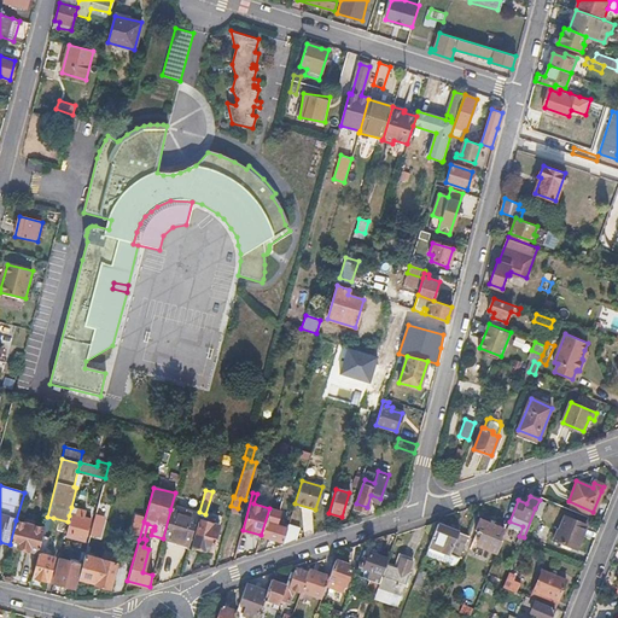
[(100,499),(97,513),(106,516),(110,501),(100,499)]
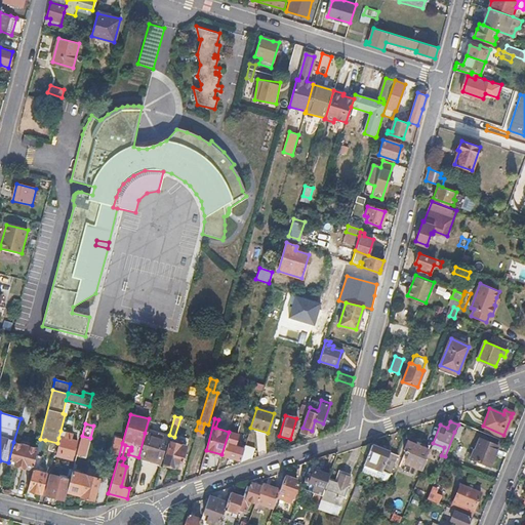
[(463,427),(458,425),(454,432),(459,434),(463,427)]
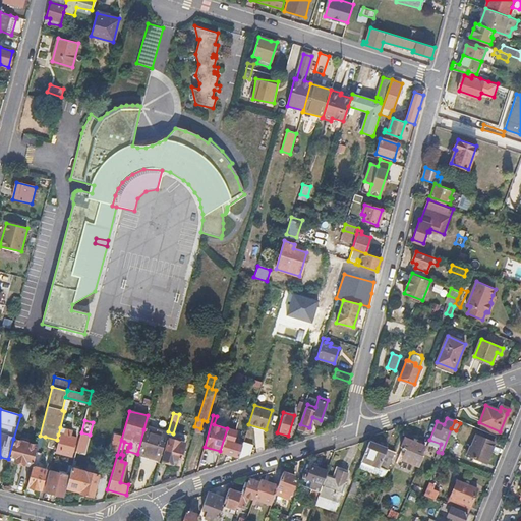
[(70,437),(72,430),(60,427),(58,435),(60,435),(56,452),(72,456),(76,439),(70,437)]
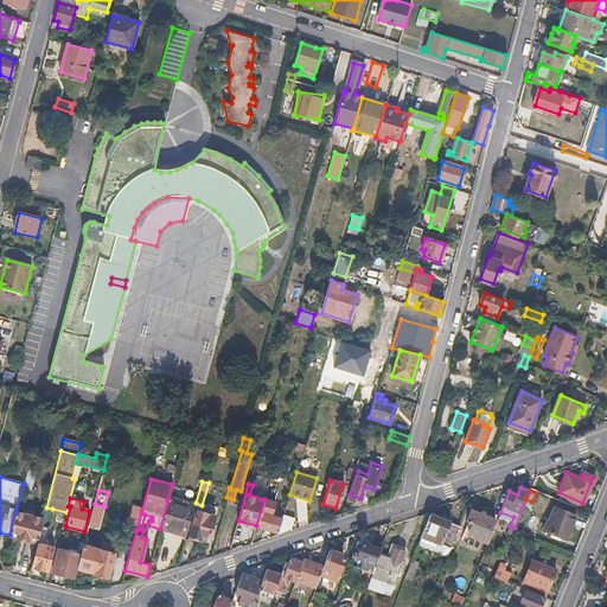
[(273,502),(264,499),(256,525),(278,532),(282,518),(278,517),(279,515),(270,512),(273,502)]
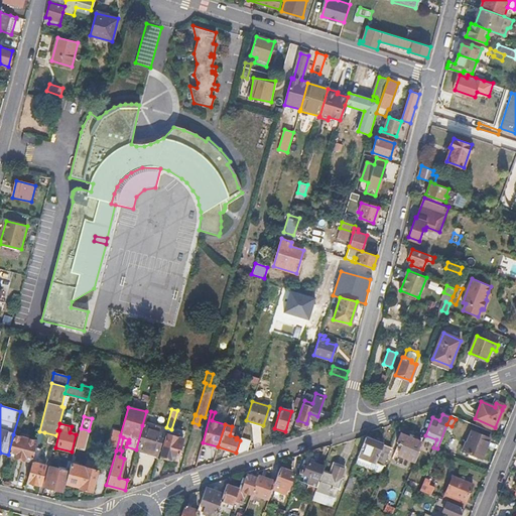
[(142,425),(136,449),(157,456),(164,429),(154,426),(154,428),(142,425)]
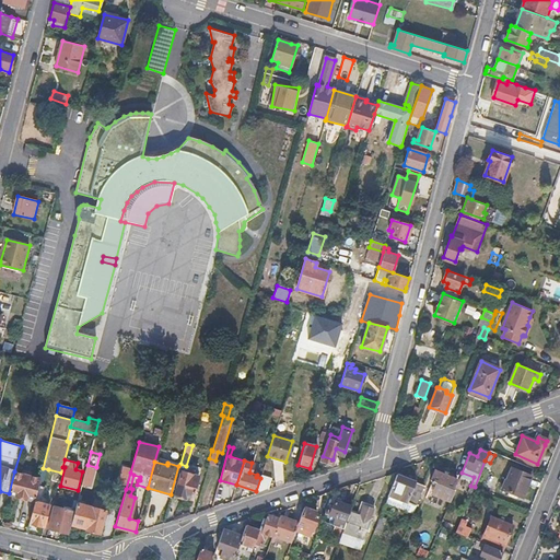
[(96,467),(88,465),(82,485),(96,489),(102,469),(96,467)]
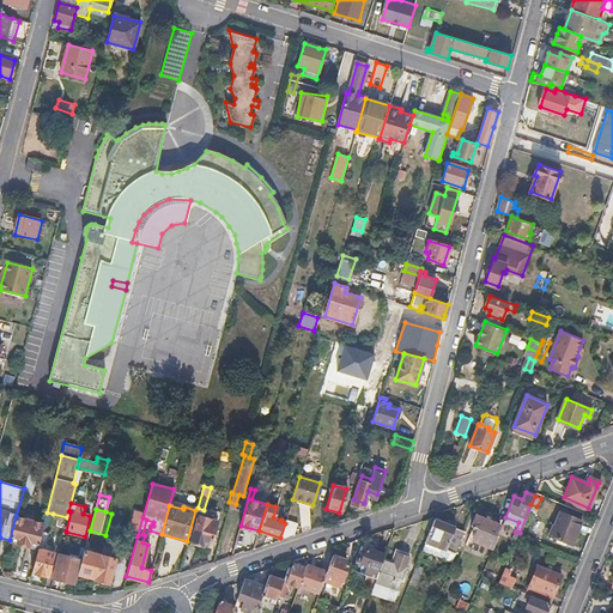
[(554,525),(551,534),(572,542),(582,520),(562,511),(557,526),(554,525)]
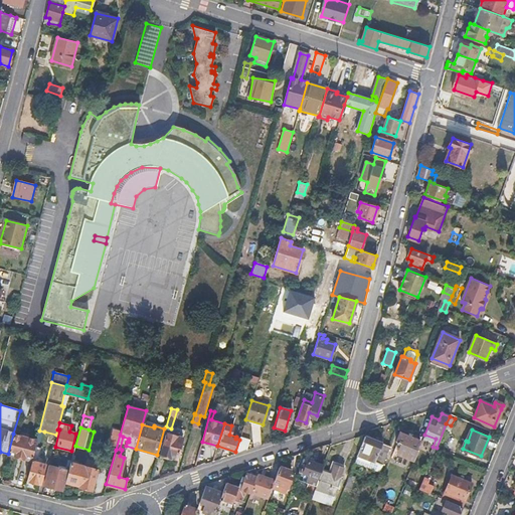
[(44,432),(39,431),(36,440),(35,446),(40,447),(44,432)]
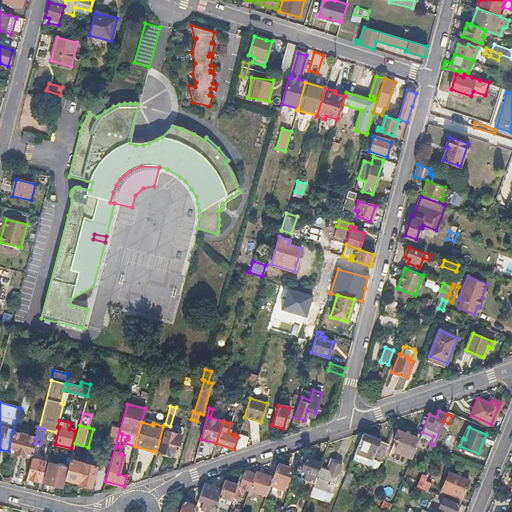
[(397,429),(393,439),(399,442),(395,451),(412,458),(416,447),(414,446),(417,438),(397,429)]
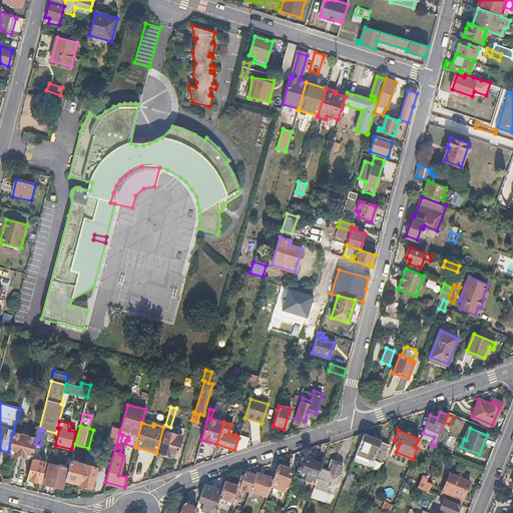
[(108,447),(115,448),(119,433),(112,431),(108,447)]
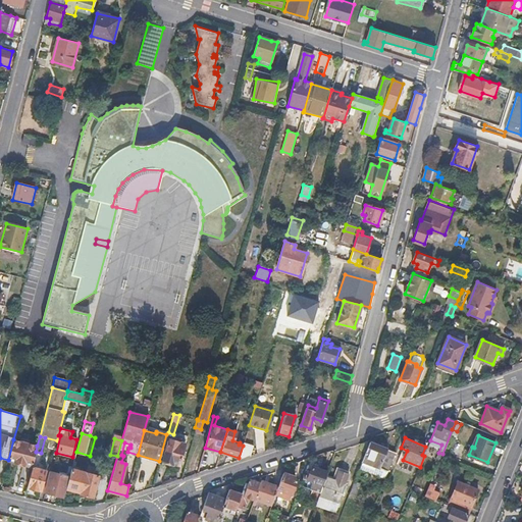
[(13,439),(8,460),(32,467),(36,452),(37,446),(13,439)]
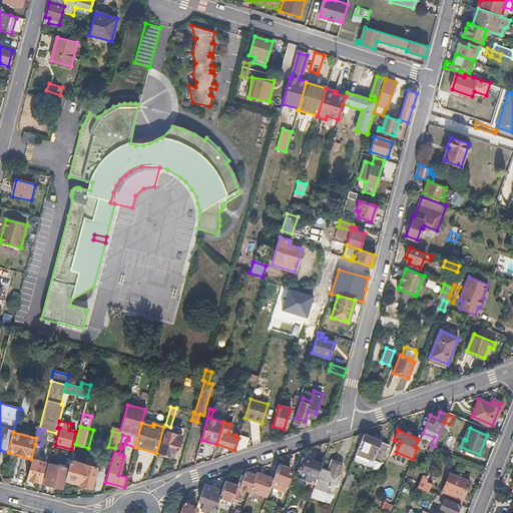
[(174,458),(180,437),(165,433),(159,455),(168,457),(168,456),(174,458)]
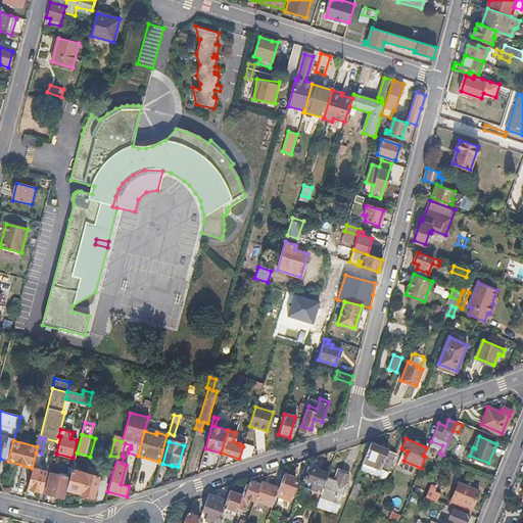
[(370,442),(363,462),(388,472),(395,453),(370,442)]
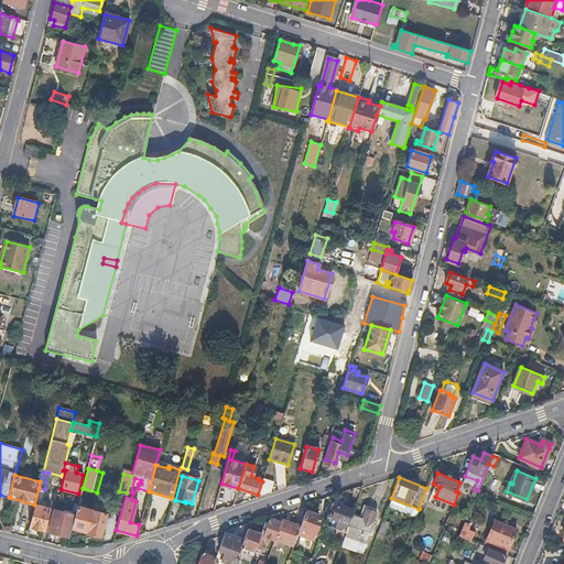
[(262,479),(262,481),(258,495),(257,497),(269,492),(272,481),(262,479)]
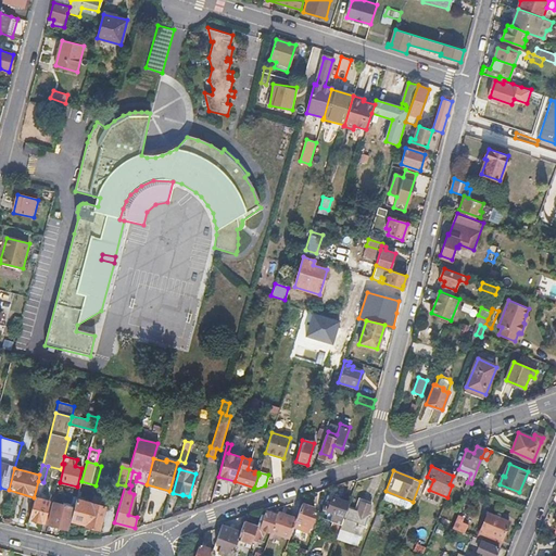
[(43,482),(38,481),(34,497),(28,519),(43,523),(50,498),(47,497),(47,501),(40,498),(45,483),(43,482)]
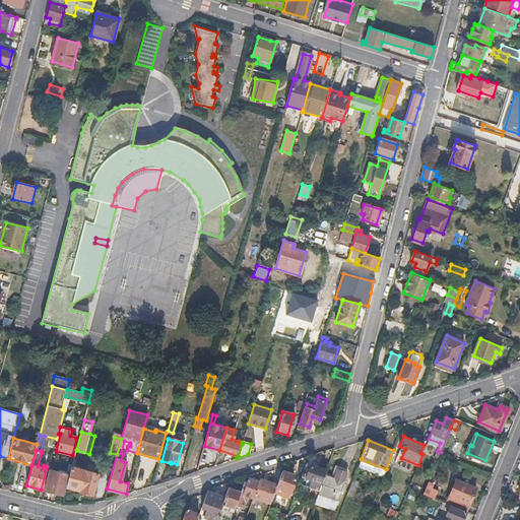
[(104,459),(95,457),(93,465),(102,467),(104,459)]
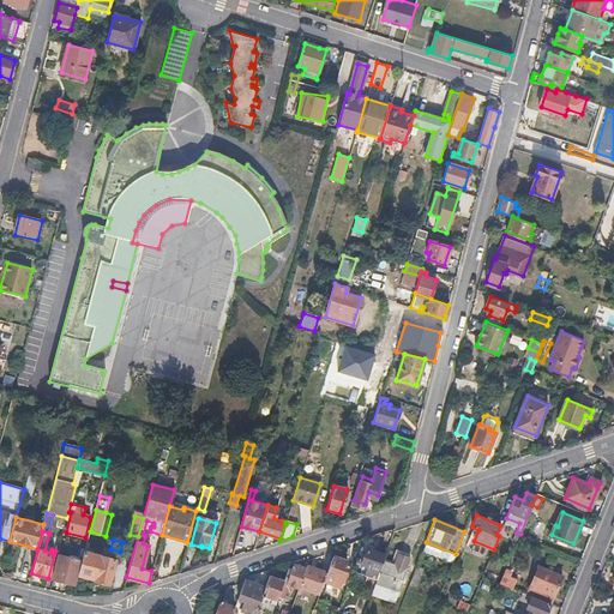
[(456,554),(426,542),(422,552),(452,563),(456,554)]
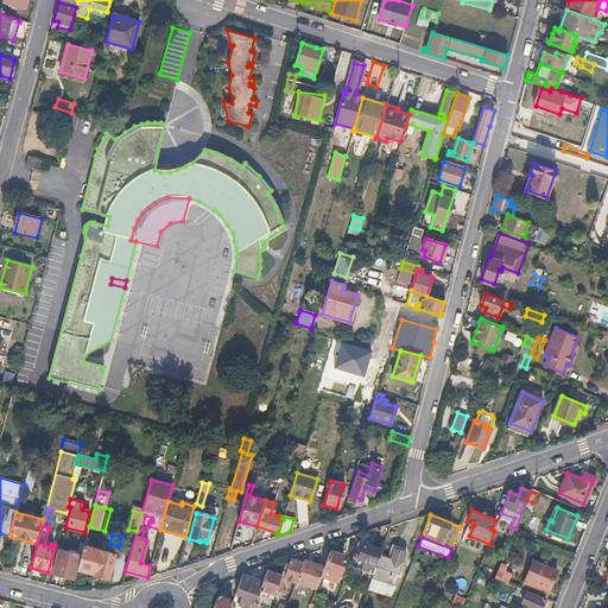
[(373,574),(379,556),(381,549),(363,542),(360,552),(358,551),(355,557),(367,562),(363,570),(373,574)]
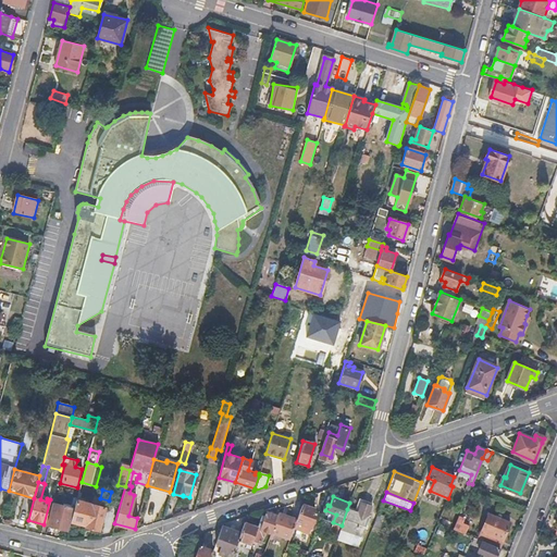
[(76,500),(75,505),(71,522),(87,527),(86,528),(99,531),(106,508),(76,500)]
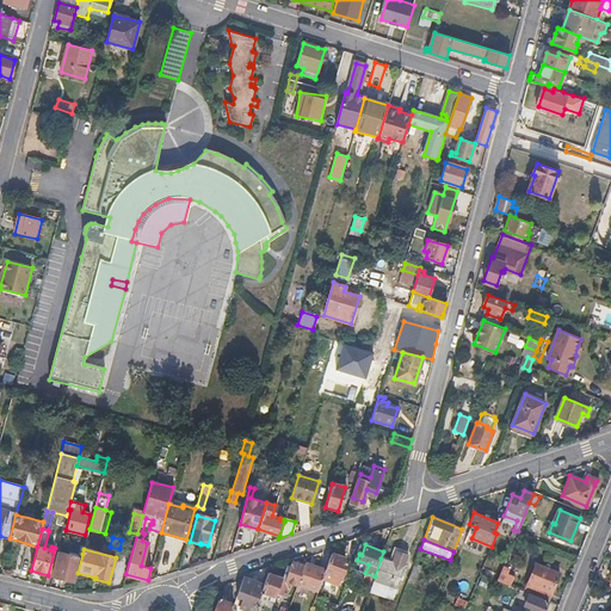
[(393,563),(381,559),(375,576),(370,588),(393,598),(409,554),(397,550),(393,563)]
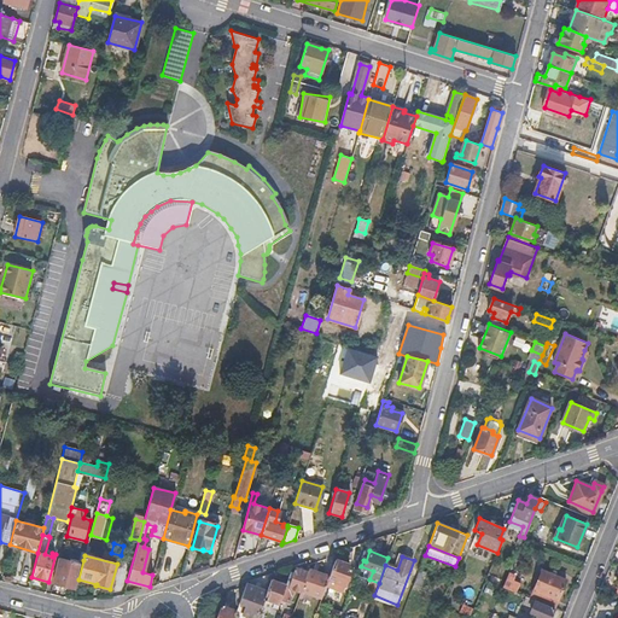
[(79,579),(83,560),(80,559),(79,564),(59,559),(53,583),(76,589),(79,579)]
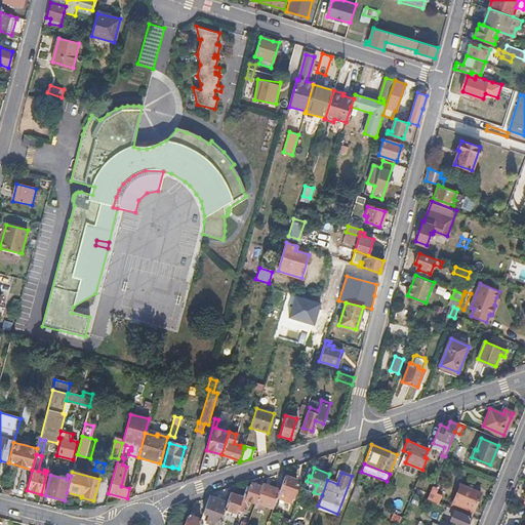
[(284,475),(280,488),(279,491),(286,493),(285,499),(290,501),(296,486),(292,484),(294,478),(284,475)]
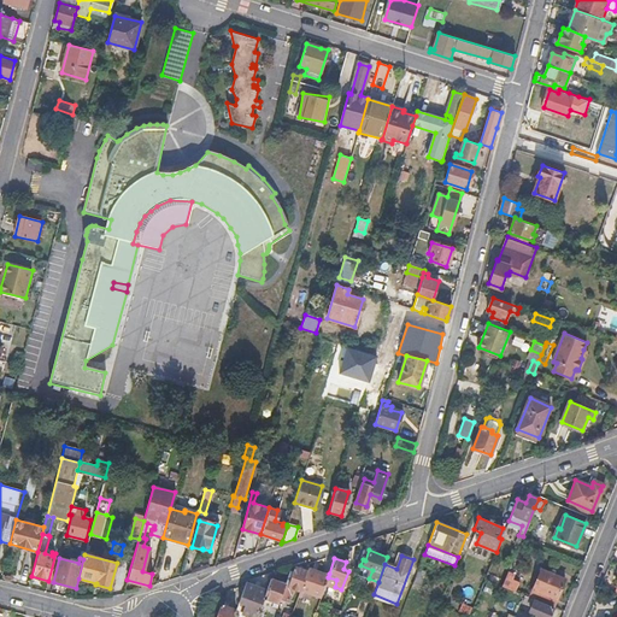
[(309,566),(307,571),(300,589),(299,594),(301,595),(304,591),(321,597),(328,577),(329,574),(309,566)]
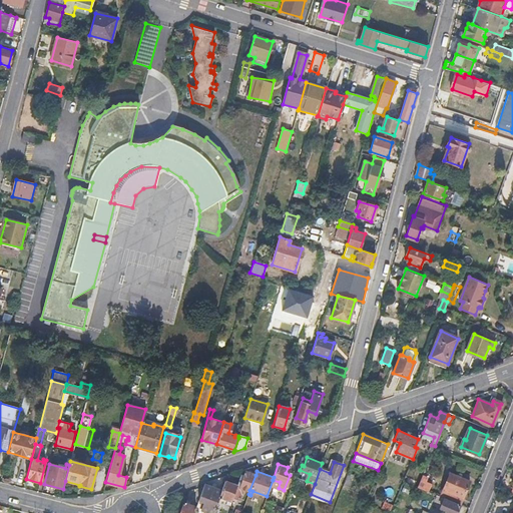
[(243,487),(249,490),(255,475),(244,472),(243,475),(241,475),(237,485),(233,495),(239,497),(243,487)]
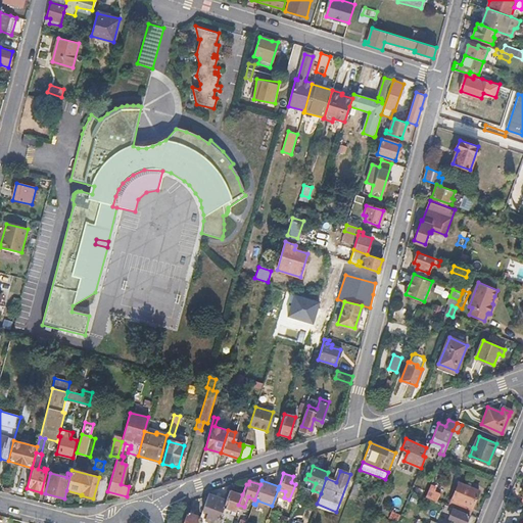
[(448,506),(469,515),(478,490),(459,482),(453,495),(449,494),(448,498),(450,500),(448,506)]
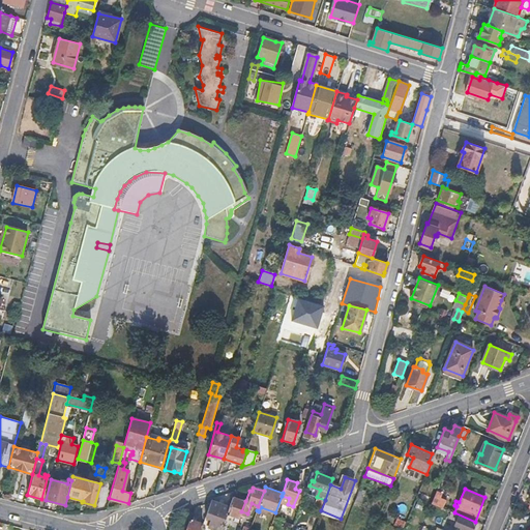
[(432,503),(442,507),(445,500),(439,498),(441,493),(436,492),(432,503)]
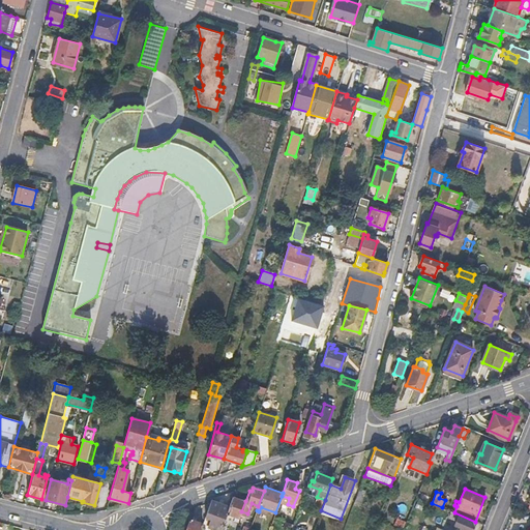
[(353,504),(358,506),(362,496),(357,494),(353,504)]
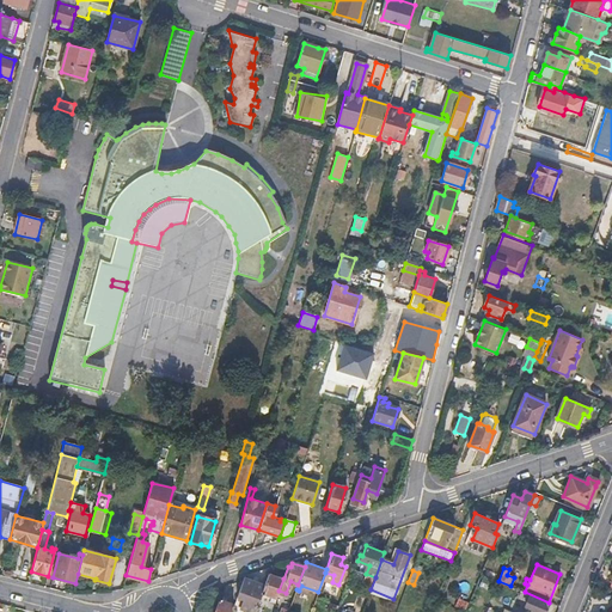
[(264,583),(254,611),(267,611),(270,605),(264,604),(268,594),(276,598),(279,591),(283,579),(268,573),(264,583)]
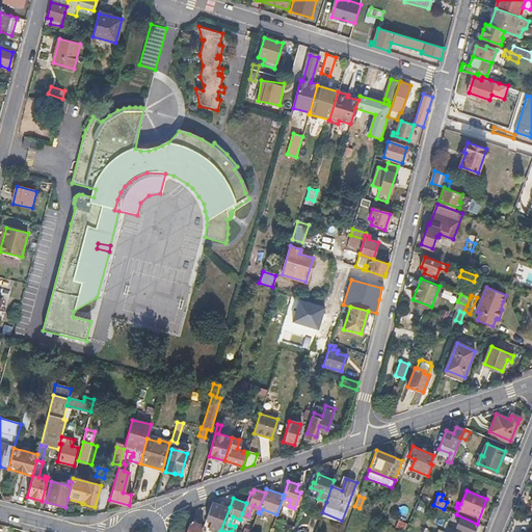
[(210,528),(219,531),(220,531),(230,507),(212,502),(206,519),(210,520),(209,524),(211,525),(210,528)]
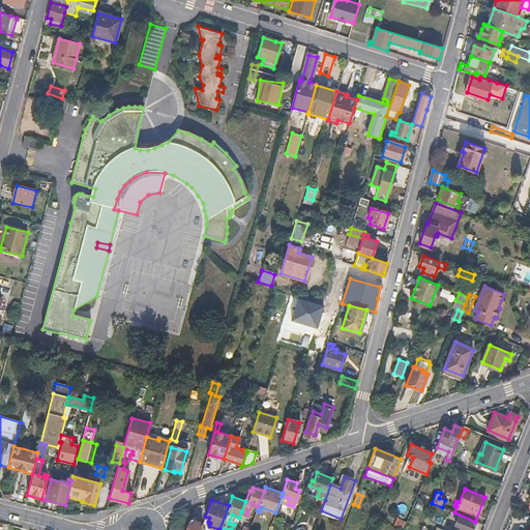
[(437,511),(434,522),(442,524),(445,513),(437,511)]
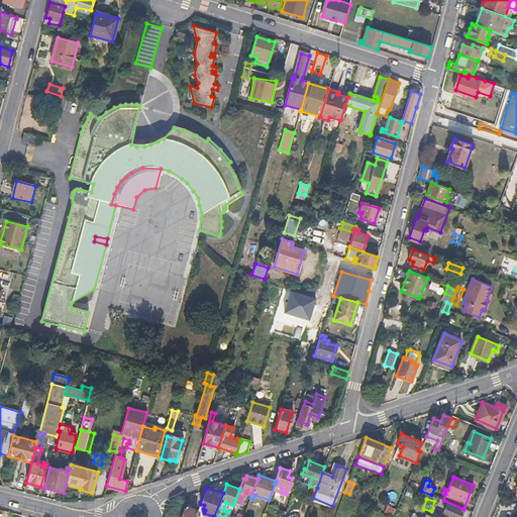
[(460,516),(463,509),(443,500),(439,499),(437,504),(445,507),(443,512),(449,514),(448,516),(460,516)]
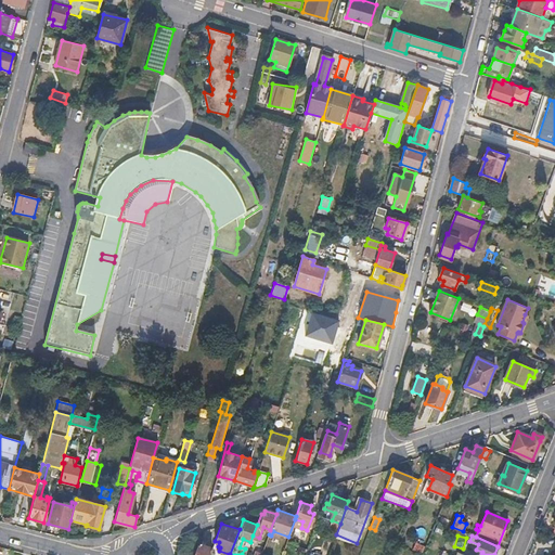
[(453,544),(446,542),(442,552),(449,554),(453,544)]
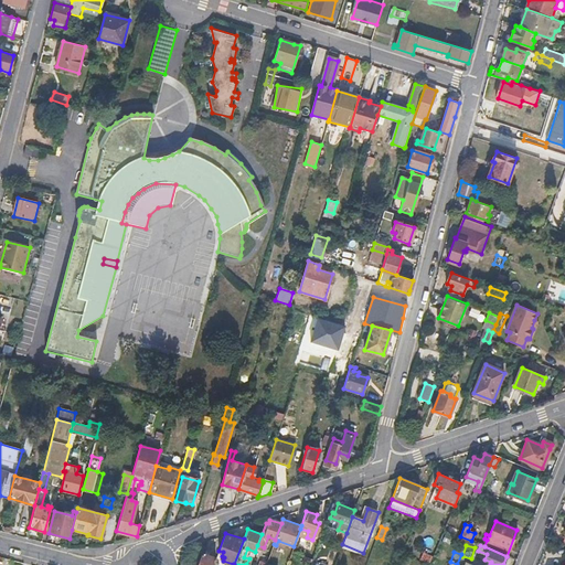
[(198,564),(213,564),(216,558),(202,553),(198,564)]
